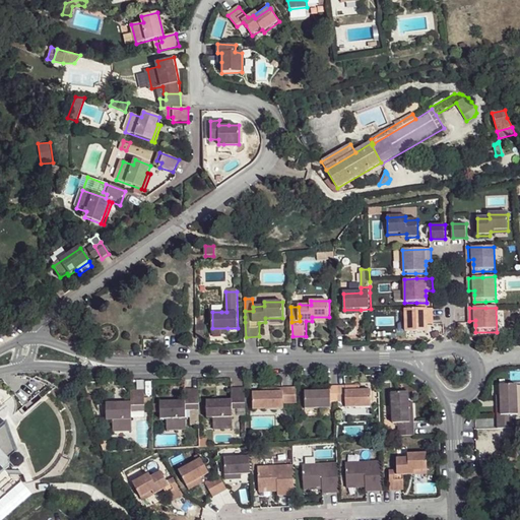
[(416,309),(405,310),(405,333),(428,332),(428,326),(427,321),(434,321),(433,309),(427,309),(416,309)]
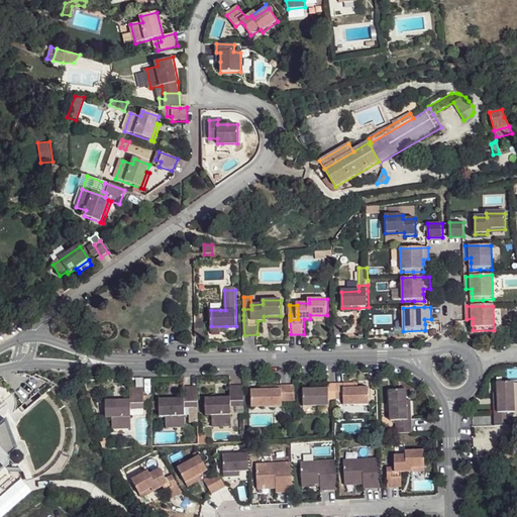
[(343,332),(343,318),(334,318),(335,333),(343,332)]
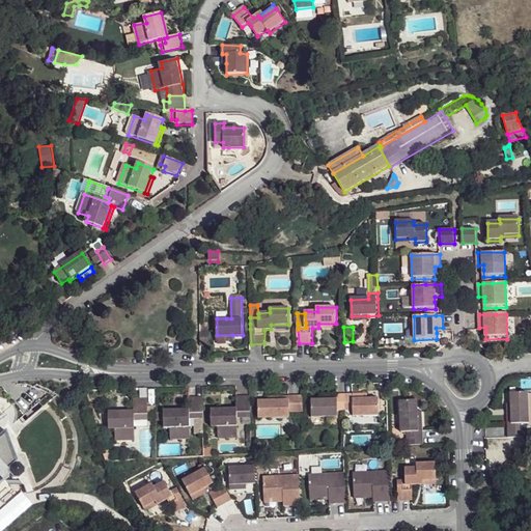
[(200,330),(200,346),(210,345),(208,330),(200,330)]
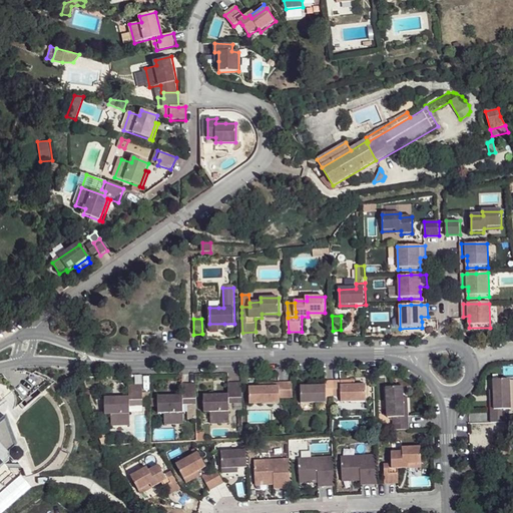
[(494,407),(492,421),(507,423),(509,410),(512,411),(512,380),(503,379),(501,390),(498,408),(494,407)]
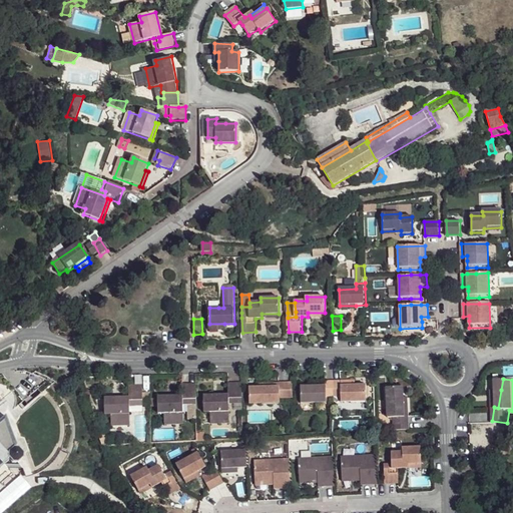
[(303,403),(327,402),(327,396),(335,396),(335,380),(327,381),(326,385),(317,386),(302,386),(303,403)]
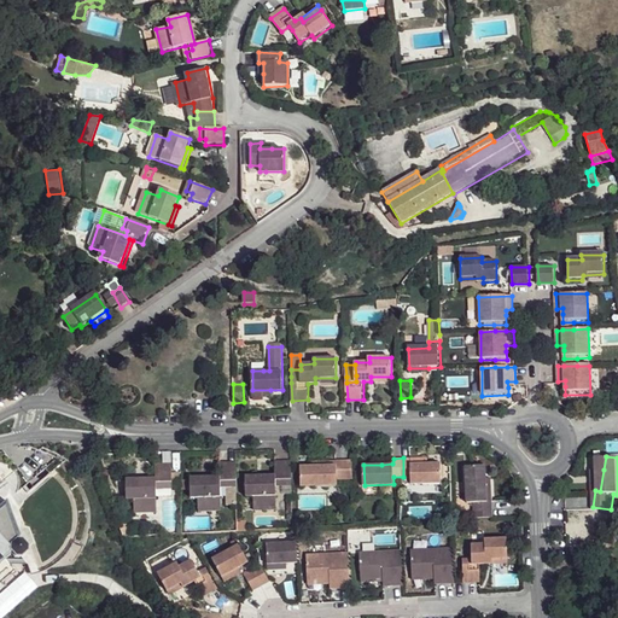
[(403,458),(403,477),(412,476),(412,484),(442,483),(442,478),(442,466),(442,464),(431,464),(412,464),(412,458),(403,458)]
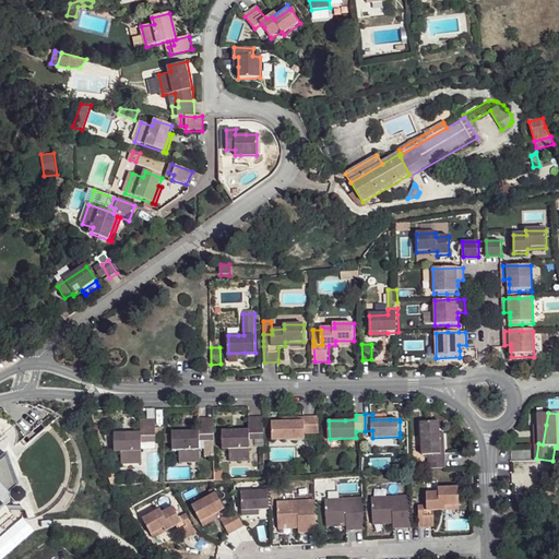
[(319,431),(318,415),(302,416),(302,420),(282,421),(271,421),(271,439),(305,438),(305,432),(319,431)]
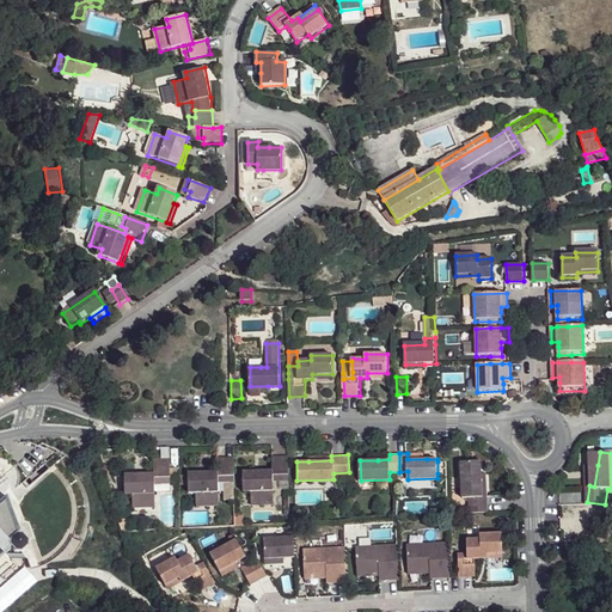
[(277,473),(279,479),(288,479),(288,456),(270,456),(271,470),(259,470),(252,470),(242,471),(243,490),(250,490),(251,505),(274,503),(273,479),(273,475),(277,473)]
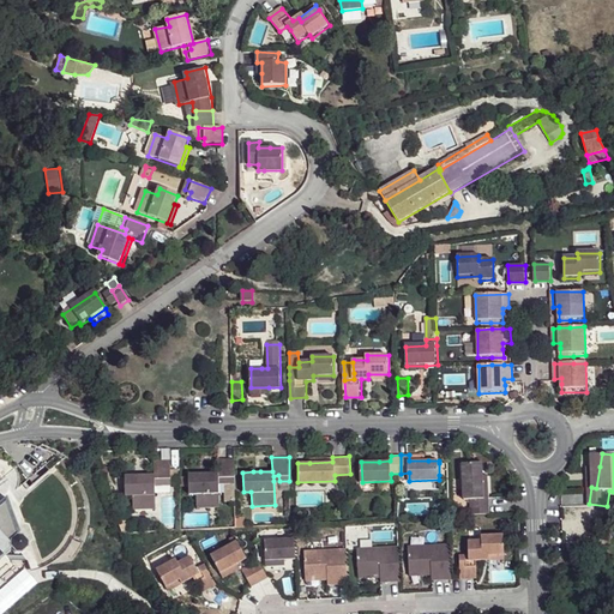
[(199,475),(187,475),(188,494),(196,494),(197,507),(220,507),(218,483),(218,477),(224,477),(224,482),(226,482),(235,482),(234,459),(217,459),(217,474),(204,474),(199,475)]
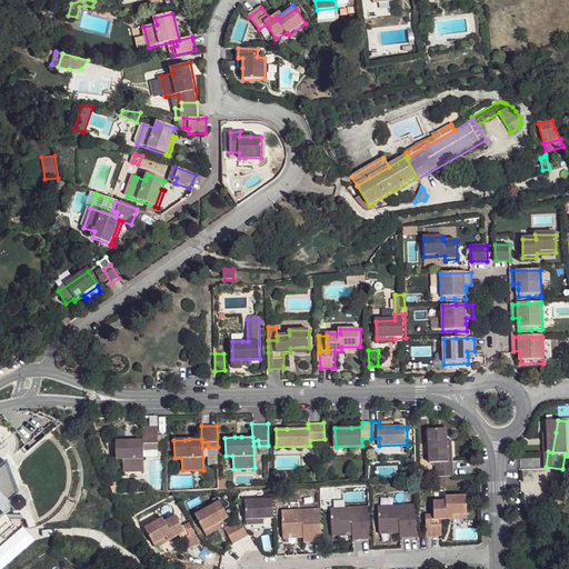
[(125,472),(146,471),(145,456),(145,450),(143,445),(150,445),(150,450),(159,449),(159,447),(167,446),(167,435),(159,435),(158,427),(142,428),(143,441),(131,442),(126,442),(116,442),(117,460),(123,460),(125,472)]
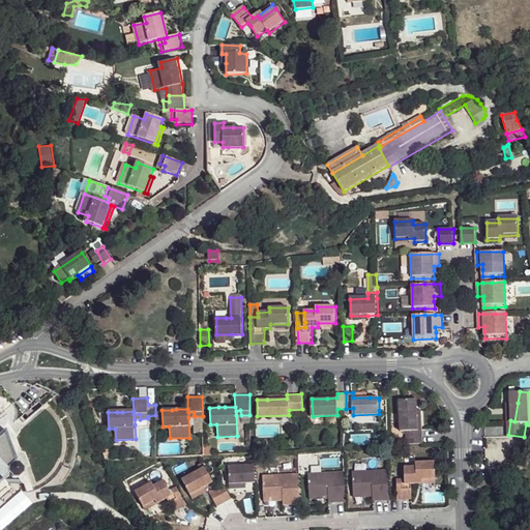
[(401,431),(406,431),(407,445),(422,444),(421,431),(417,431),(417,411),(416,400),(400,401),(401,431)]
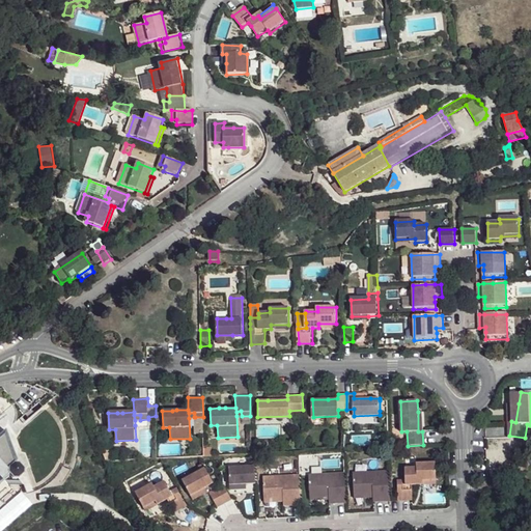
[(203,417),(195,417),(196,432),(204,432),(203,417)]
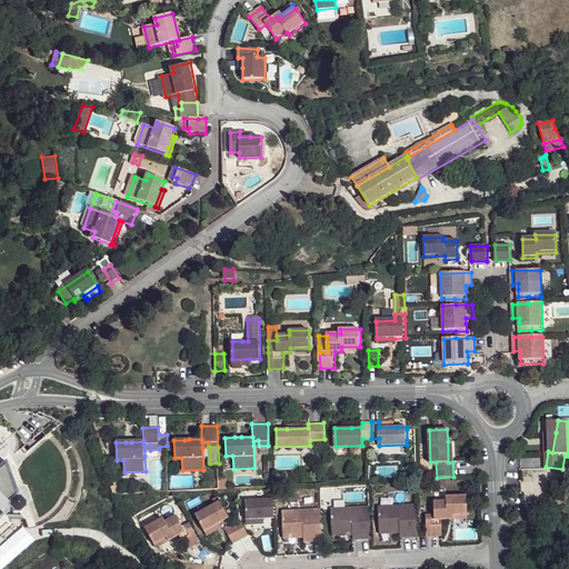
[(0,517),(5,515),(10,509),(13,513),(17,512),(18,511),(23,507),(25,502),(19,497),(15,497),(18,495),(5,461),(0,465),(0,517)]
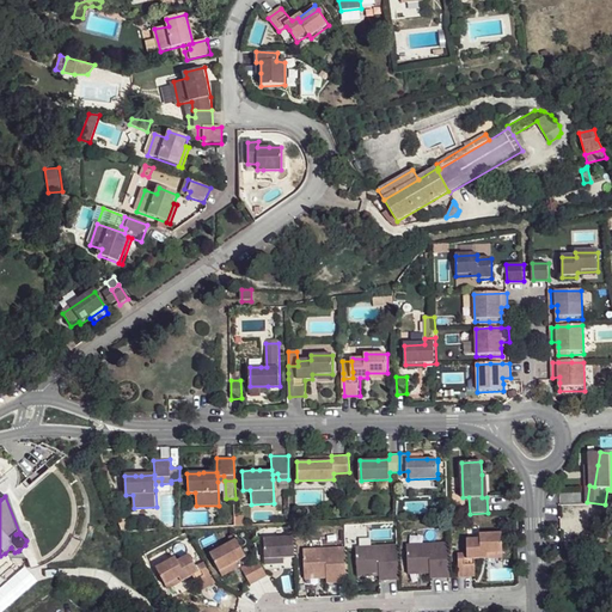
[(124,515),(117,516),(121,532),(133,531),(124,515)]
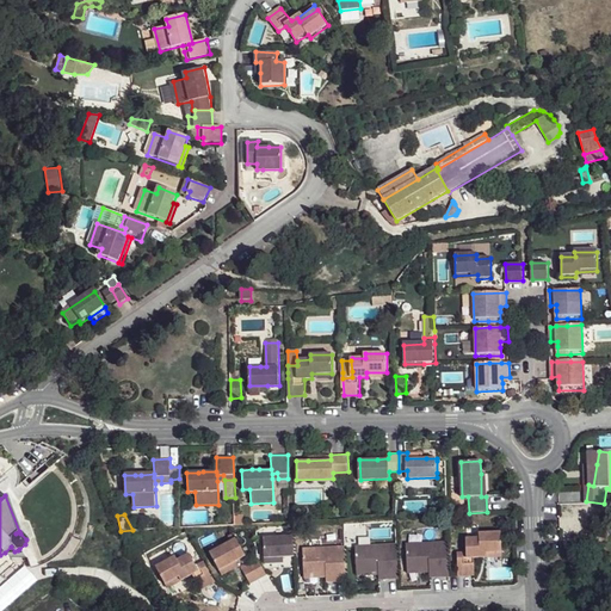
[(479,538),(466,539),(467,553),(467,559),(457,559),(457,576),(474,576),(474,559),(481,557),(481,554),(501,554),(501,534),(479,535),(479,538)]
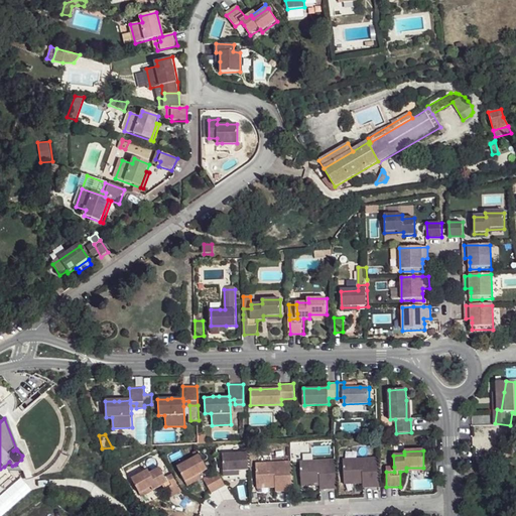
[(223,471),(239,470),(249,470),(248,453),(242,453),(222,455),(223,471)]
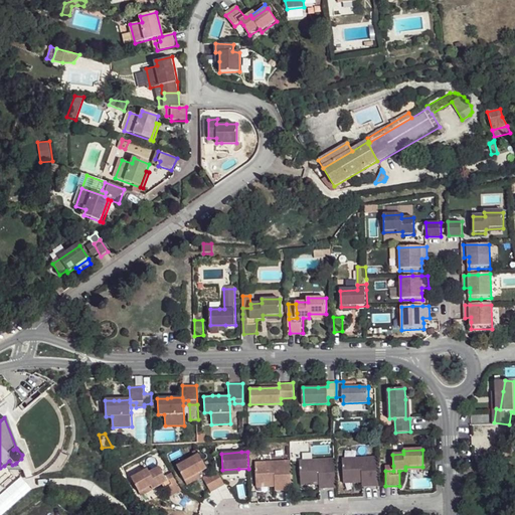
[(207,468),(199,454),(193,457),(176,466),(184,480),(197,474),(207,468)]
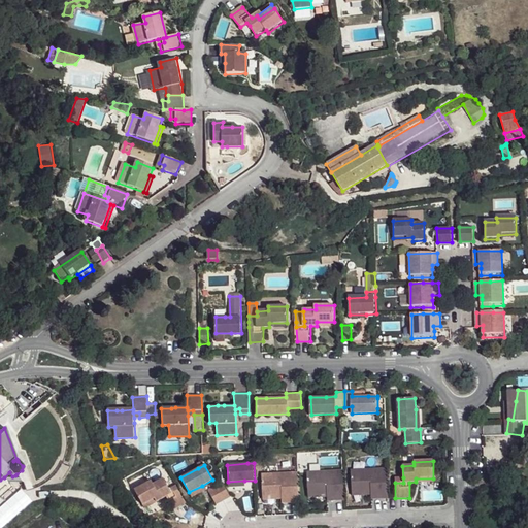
[(389,498),(388,468),(351,470),(352,491),(371,491),(371,494),(371,499),(389,498)]
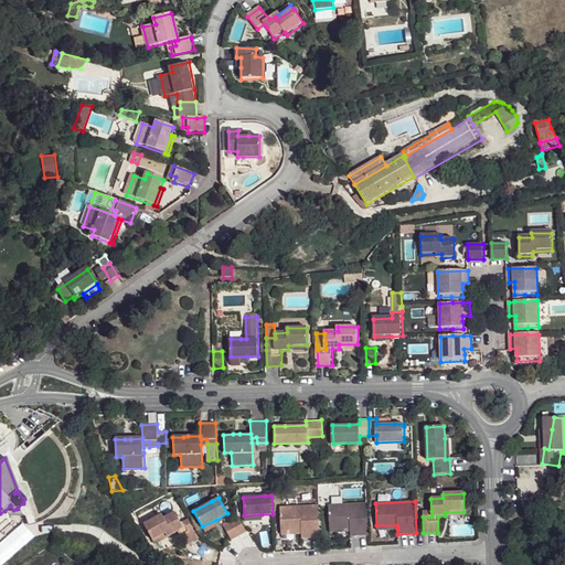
[(349,531),(350,536),(368,536),(368,503),(329,504),(329,529),(349,528),(349,531)]
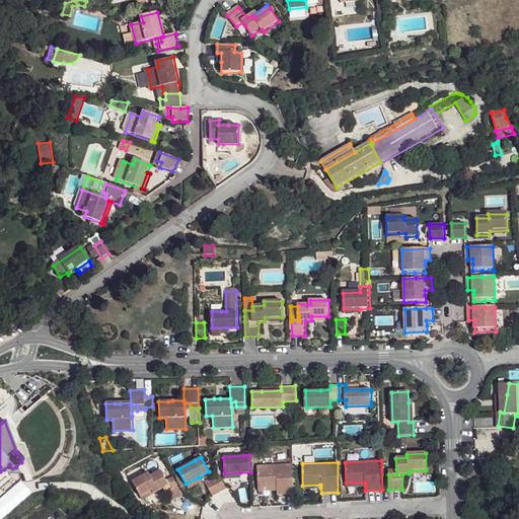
[(294,493),(293,463),(258,465),(258,487),(277,486),(278,489),(278,494),(294,493)]
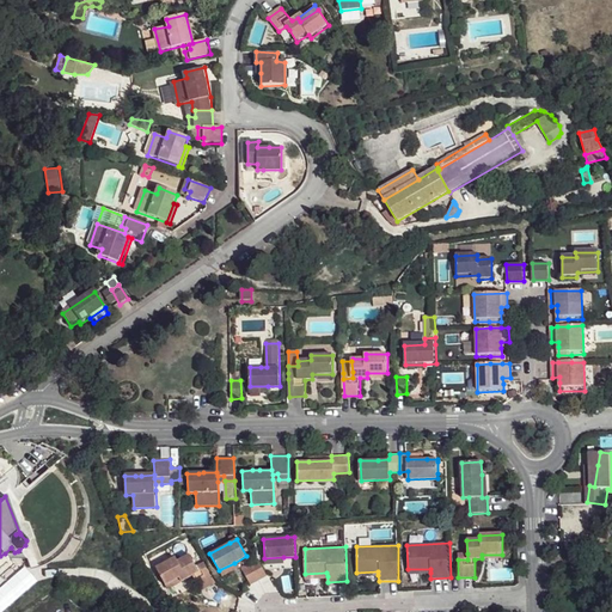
[(5,554),(0,556),(0,586),(1,585),(6,581),(1,576),(14,564),(6,555),(5,554)]
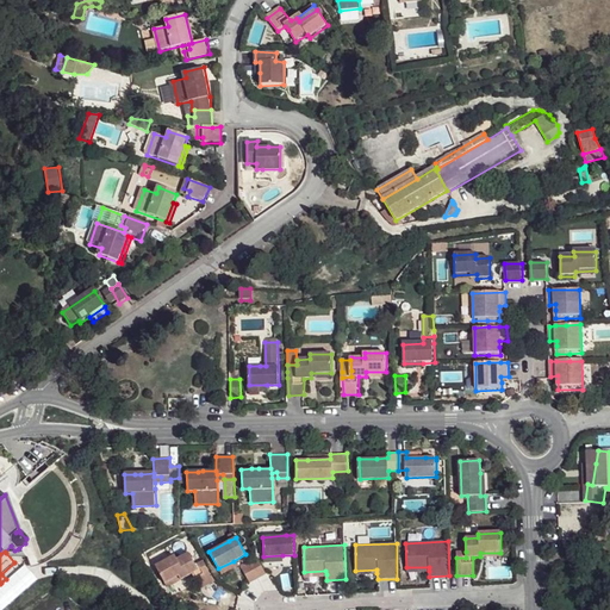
[(192,574),(199,587),(215,579),(206,565),(197,570),(194,565),(188,554),(176,559),(174,555),(155,566),(165,583),(184,573),(186,577),(192,574)]
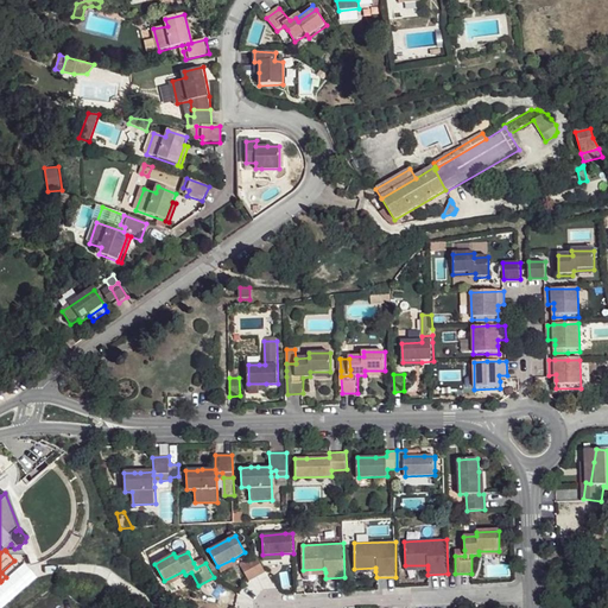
[(206,563),(202,557),(194,563),(196,568),(206,563)]
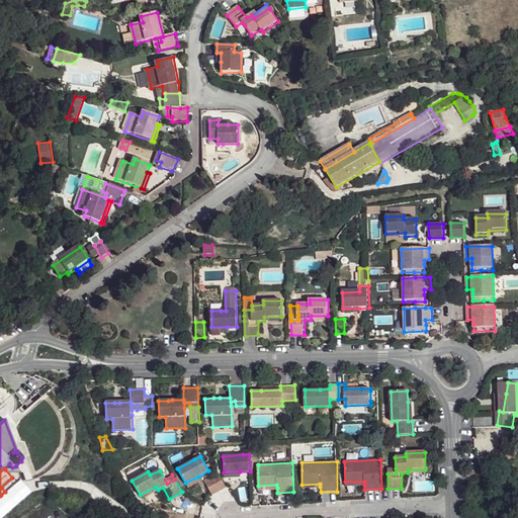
[(211,477),(219,490),(226,488),(218,475),(211,477)]
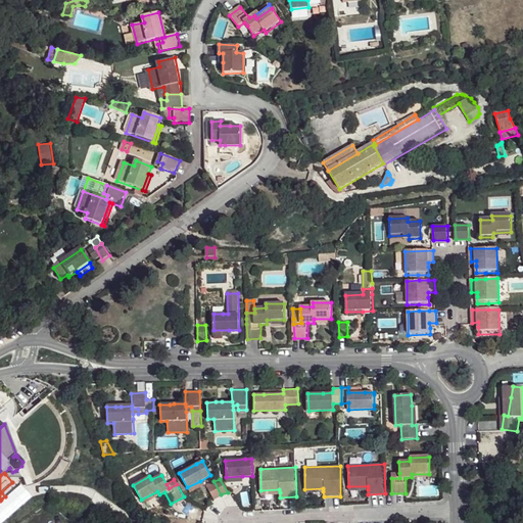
[(189,491),(203,485),(200,481),(187,487),(189,491)]
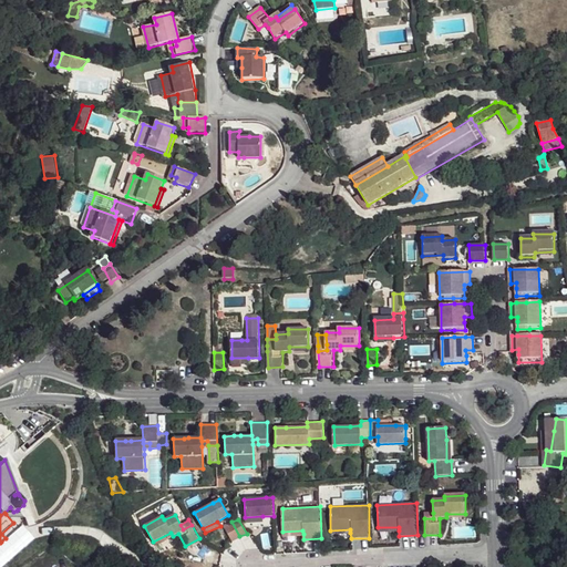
[(224,527),(232,542),(239,536),(232,522),(224,527)]
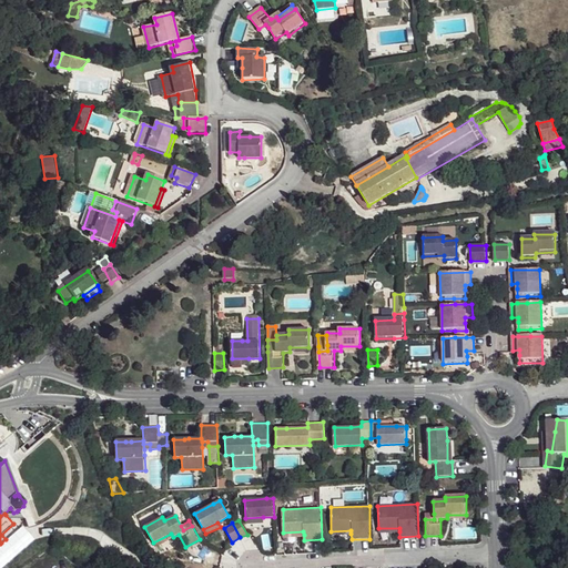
[(153,543),(155,547),(173,537),(171,534),(153,543)]
